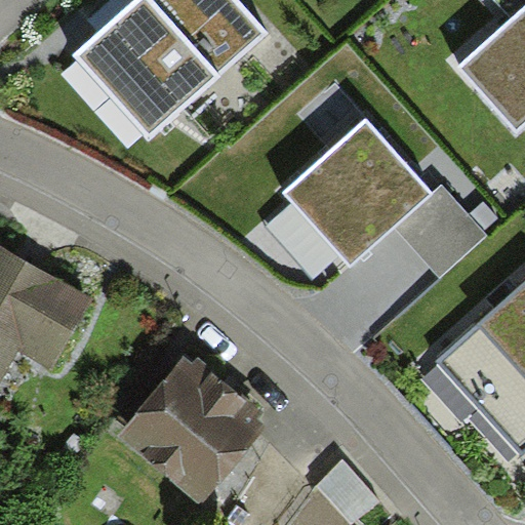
[(267,32),(238,0),(137,0),(75,54),(149,140),(220,79),(217,75),(267,32)]
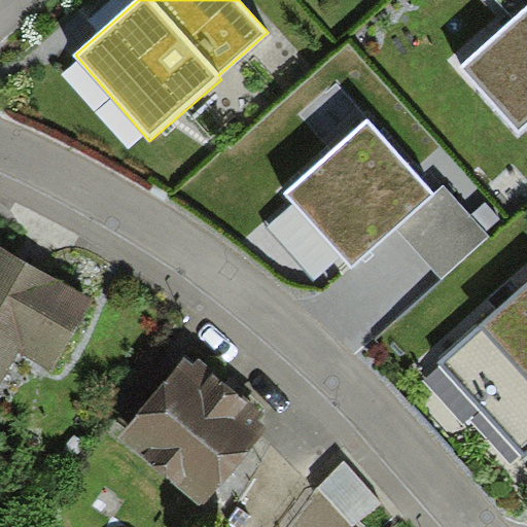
[(526,7),(526,0),(496,0),(515,20),(526,7)]
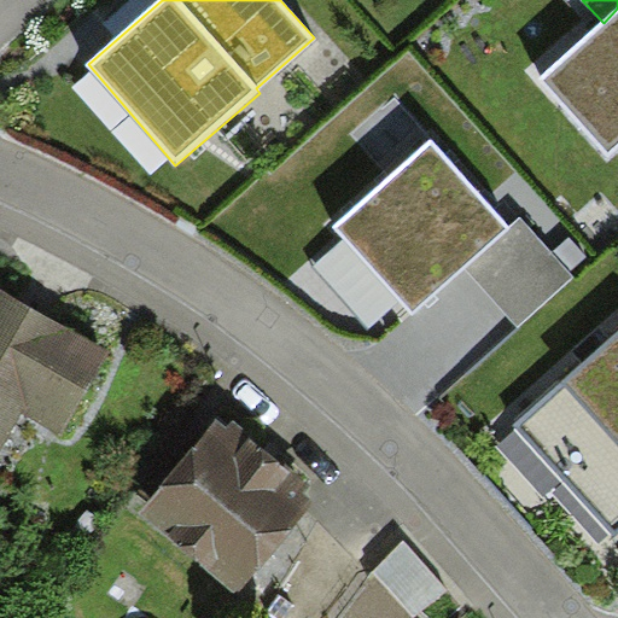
[(617,147),(617,9),(604,23),(541,79),(610,156),(617,147)]
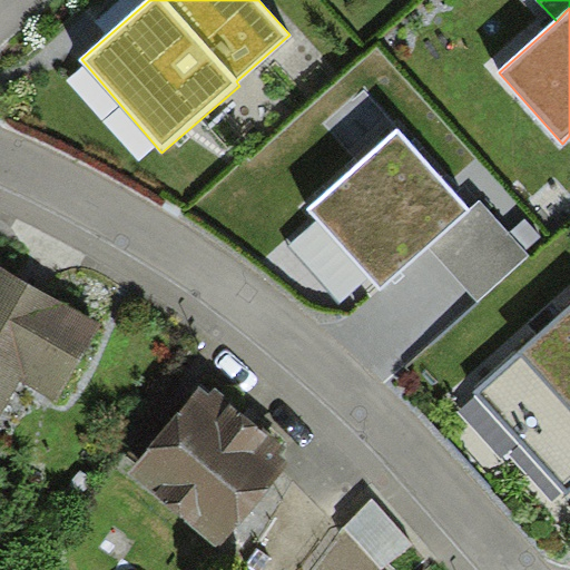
[(470,209),(399,128),(308,208),(381,291),(429,248),(471,210),(470,209)]
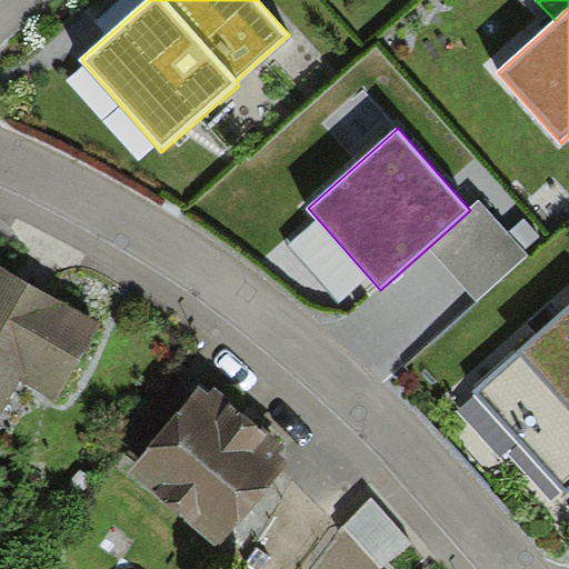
[(479,200),(469,209),(470,210),(428,248),(477,301),(528,255),(479,200)]
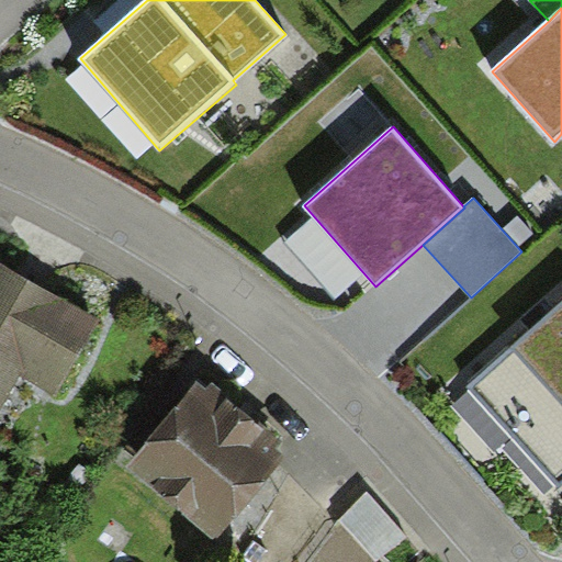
[(100,321),(0,261),(0,408),(20,375),(56,396),(100,321)]
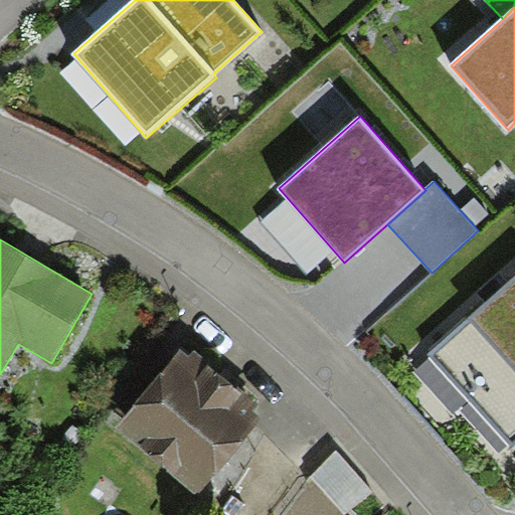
[(514,278),(427,354),(514,453),(514,278)]
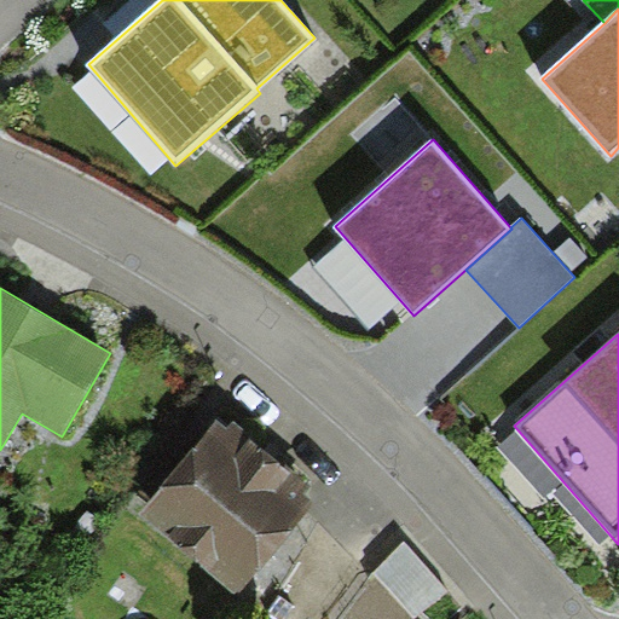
[(229,428),(218,420),(139,516),(237,596),(314,502),(306,495),(313,485),(235,420),(229,428)]
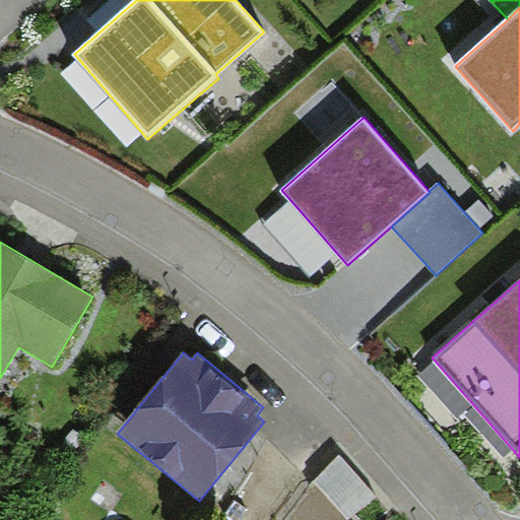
[(348,519),(375,497),(339,456),(312,480),(346,519),(348,519)]
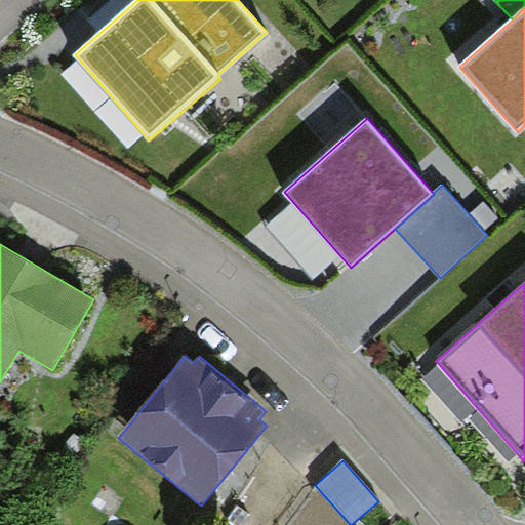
All buildings are outlined.
